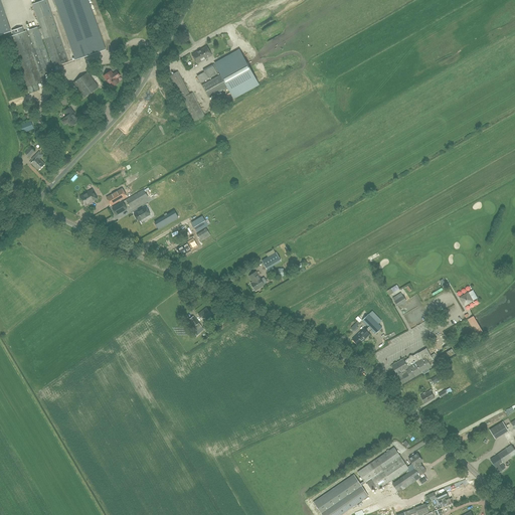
[(0,0),(0,34),(11,31),(0,0)]
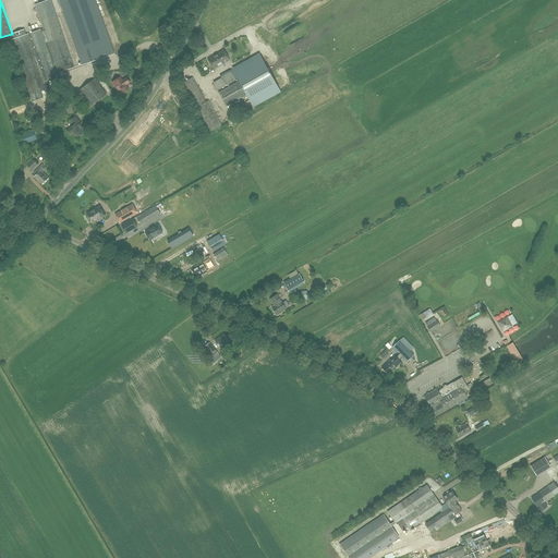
[(61,76),(59,72),(74,67),(63,37),(56,15),(50,0),(48,0),(35,4),(44,28),(40,29),(12,39),(11,40),(29,94),(31,94),(33,101),(44,97),(41,91),(45,88),(50,87),(48,81),(61,76)]
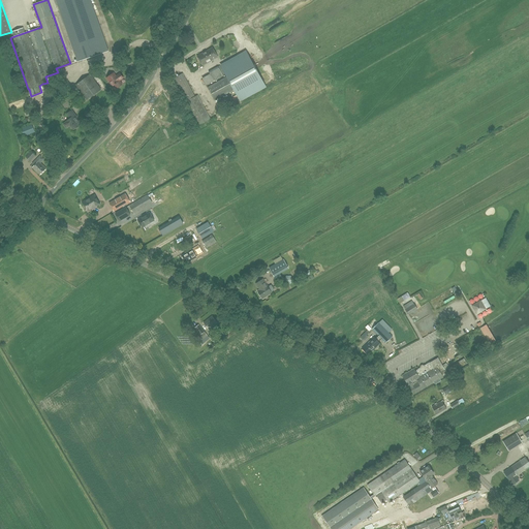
[(105,44),(90,0),(56,0),(78,61),(98,54),(96,48),(105,44)]
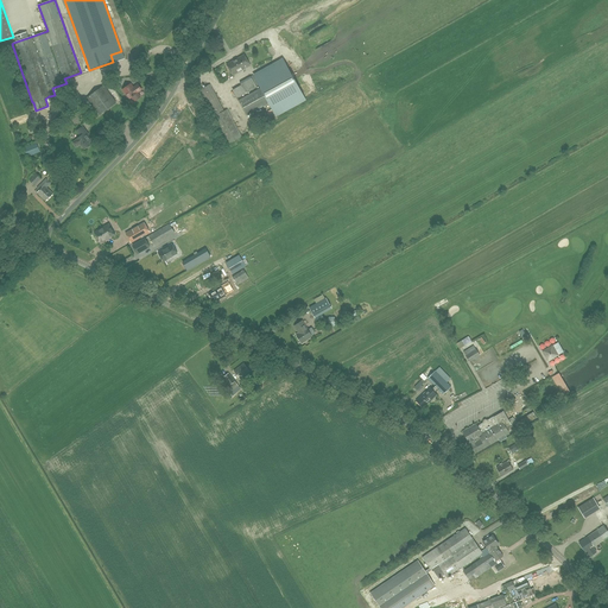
[(233,75),(251,65),(244,55),(227,64),(233,75)]
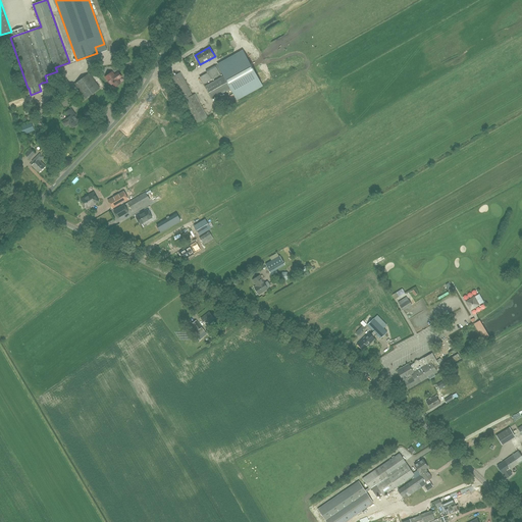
[(217,64),(224,75),(205,87),(212,99),(231,89),(238,100),(263,86),(243,50),(217,64)]
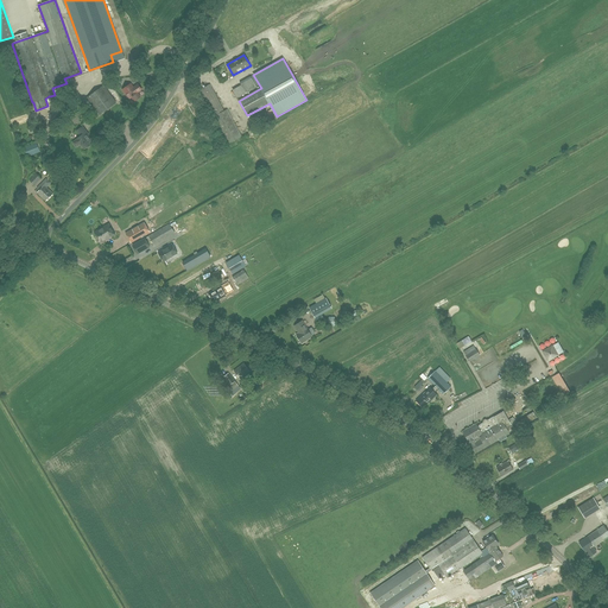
[(238,97),(257,87),(255,84),(258,84),(253,75),(251,76),(251,77),(240,82),(242,86),(234,90),(238,97)]
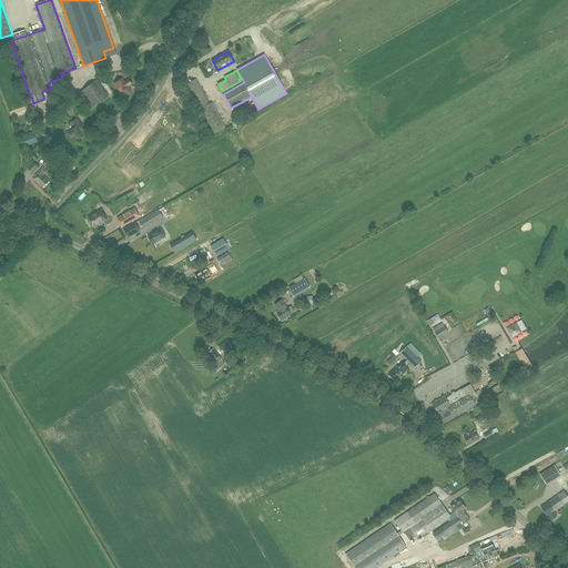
[(142,82),(145,79),(144,79),(146,78),(141,72),(139,74),(139,73),(137,77),(142,82)]
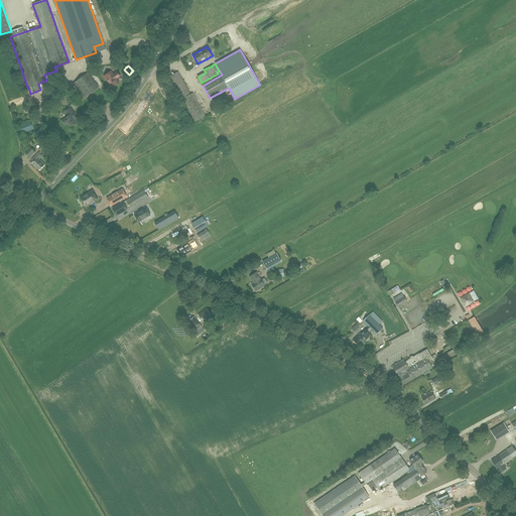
[(113,75),(111,72),(104,77),(112,88),(119,83),(116,79),(120,76),(117,72),(113,75)]
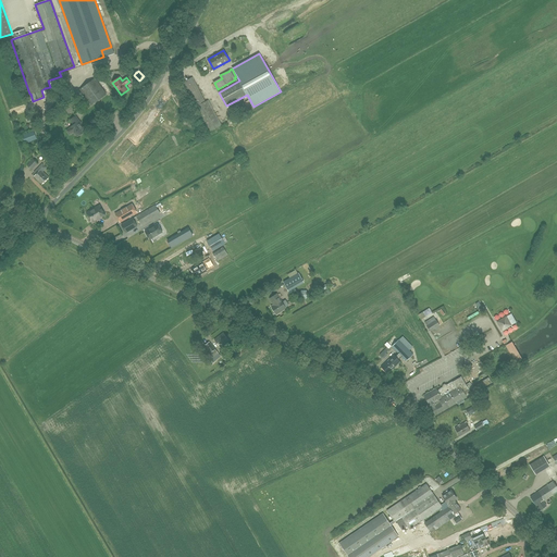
[(206,102),(193,77),(183,83),(196,107),(209,133),(221,126),(208,100),(206,102)]
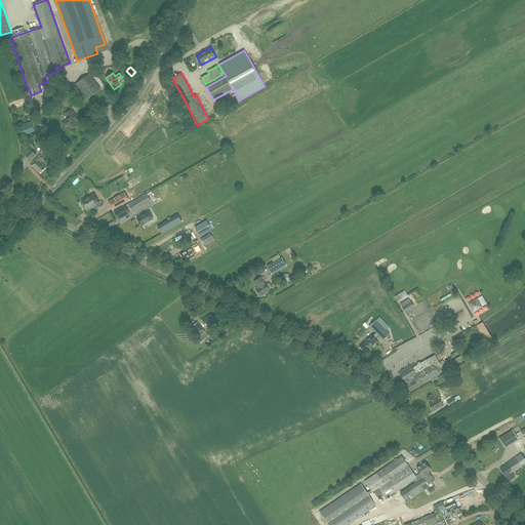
[(86,99),(99,89),(89,74),(75,84),(86,99)]
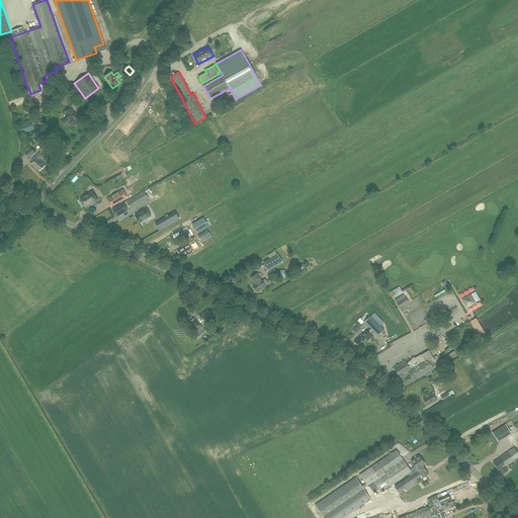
[(72,126),(79,121),(74,115),(75,115),(70,108),(66,111),(69,116),(66,118),(63,120),(63,122),(64,124),(66,124),(69,122),(72,126)]
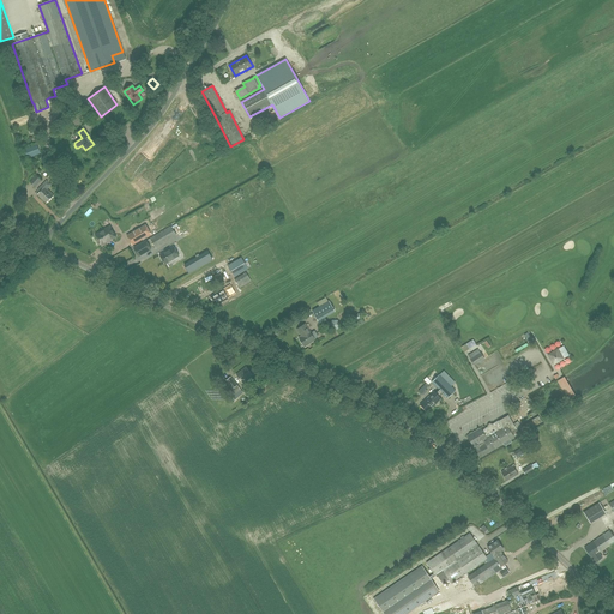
[(28,158),(41,154),(37,144),(24,150),(28,158)]
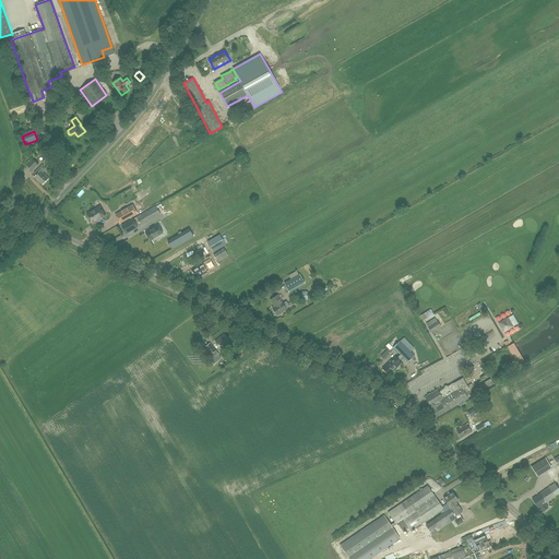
[(32,170),(37,164),(33,159),(26,166),(32,170)]
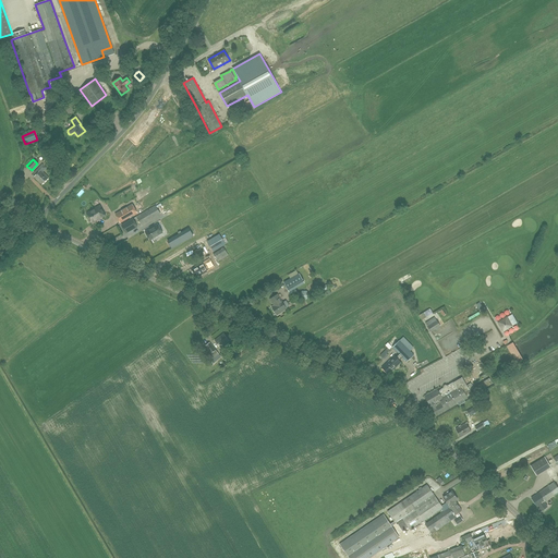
[(41,184),(48,178),(43,171),(46,168),(43,165),(34,172),(36,174),(34,177),(41,184)]
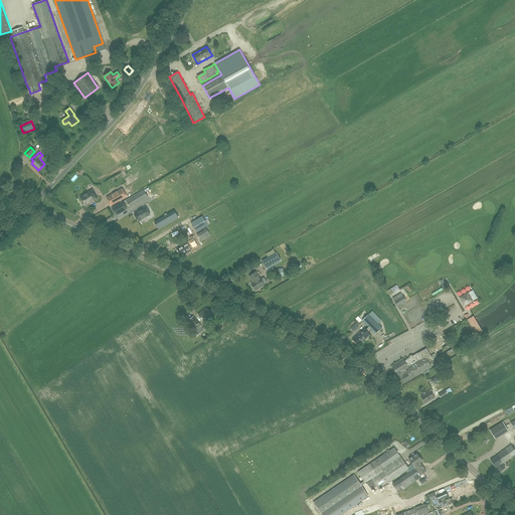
[(111,206),(127,197),(122,188),(106,197),(111,206)]
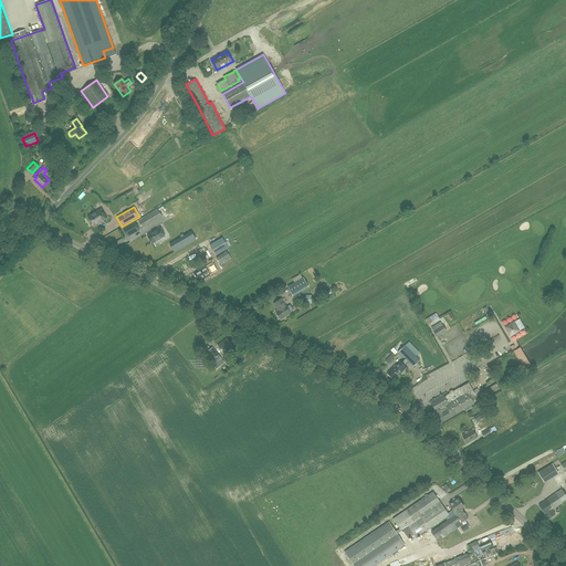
[(144,229),(163,218),(157,209),(138,220),(144,229)]
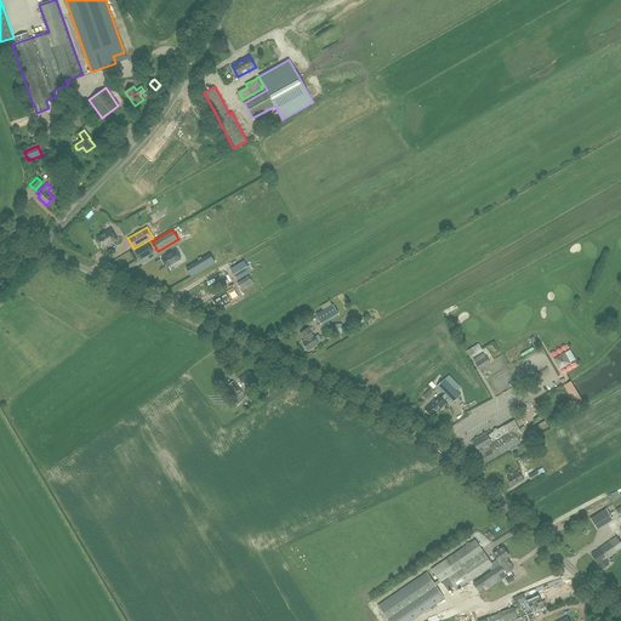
[(106,233),(96,238),(102,248),(107,245),(106,244),(109,243),(109,244),(118,239),(113,232),(107,235),(106,233)]
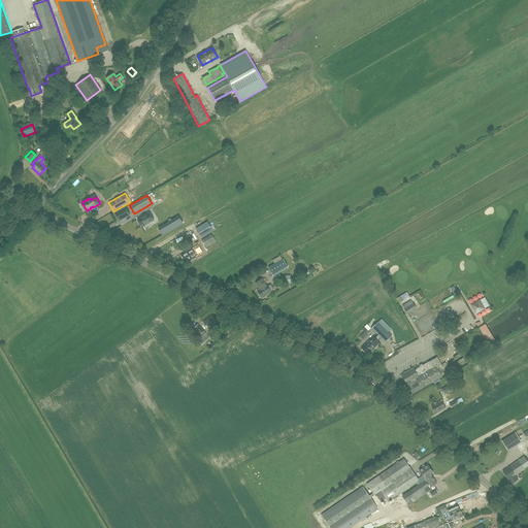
[(120,221),(129,215),(125,207),(116,213),(120,221)]
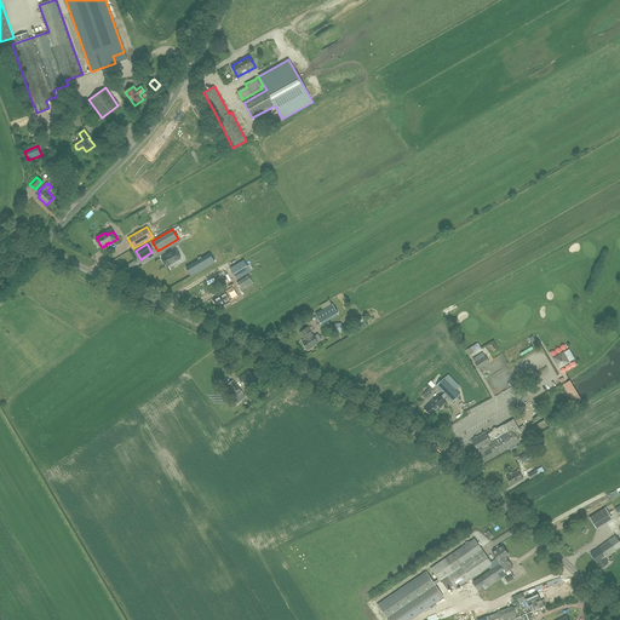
[(167,267),(181,258),(176,250),(161,257),(167,267)]
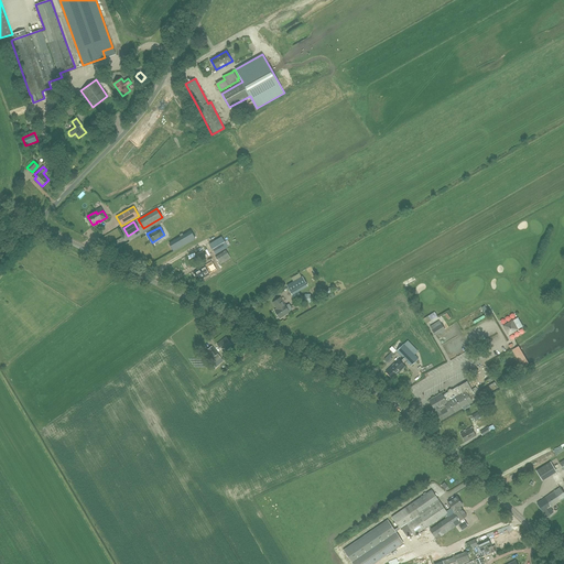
[(192,231),(170,243),(173,250),(195,238),(192,231)]
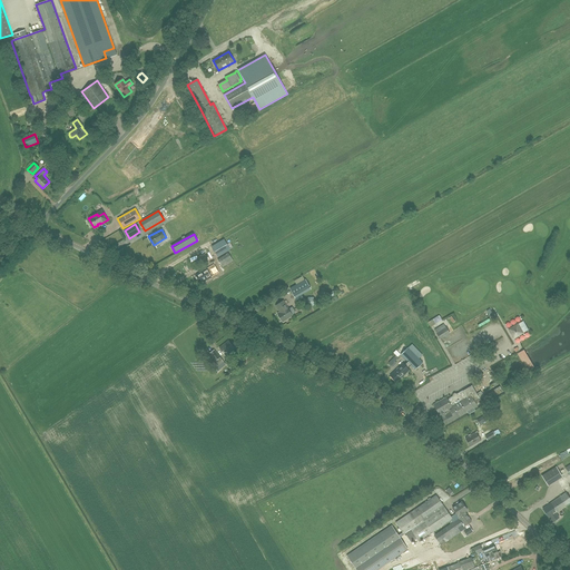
[(224,238),(212,246),(218,256),(229,249),(224,238)]
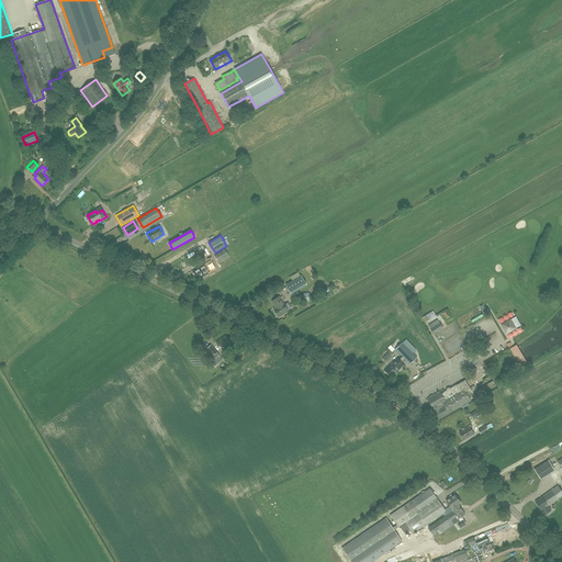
[(202,250),(195,253),(199,260),(205,257),(202,250)]
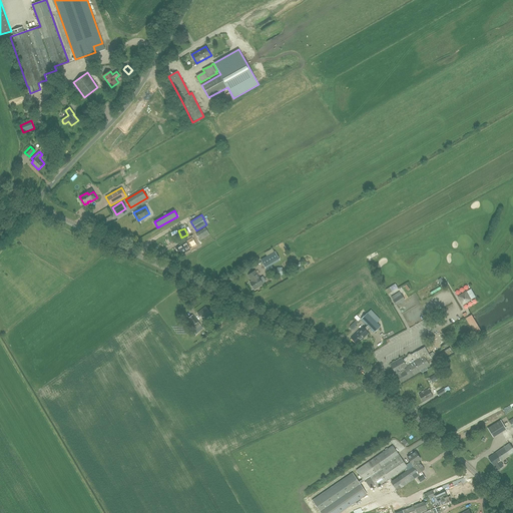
[(205,228),(196,233),(199,240),(209,235),(205,228)]
